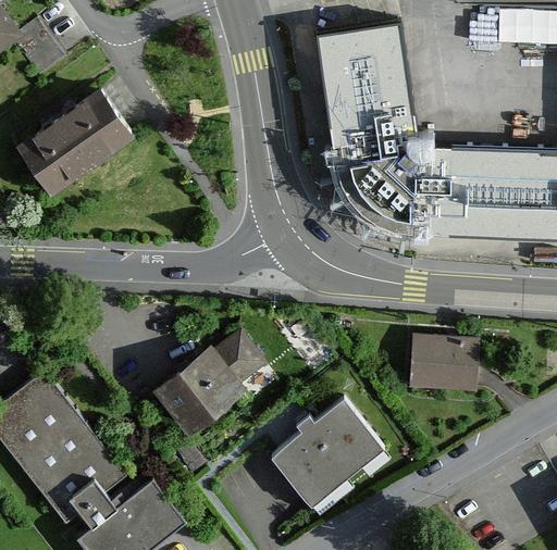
[(0,3),(0,69),(20,54),(40,82),(72,59),(45,23),(25,38),(0,3)]
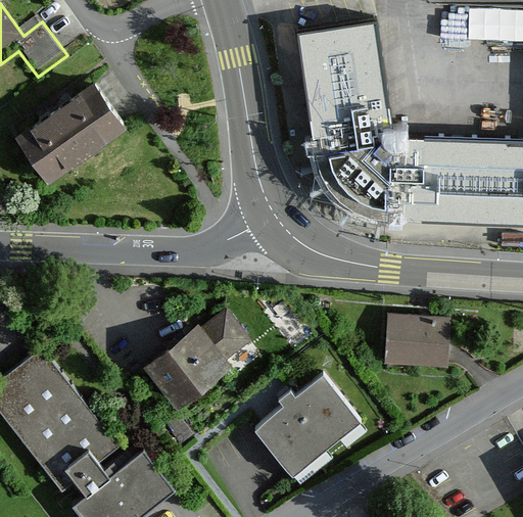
[(445,38),(522,40),(522,6),(446,4),(445,38)]
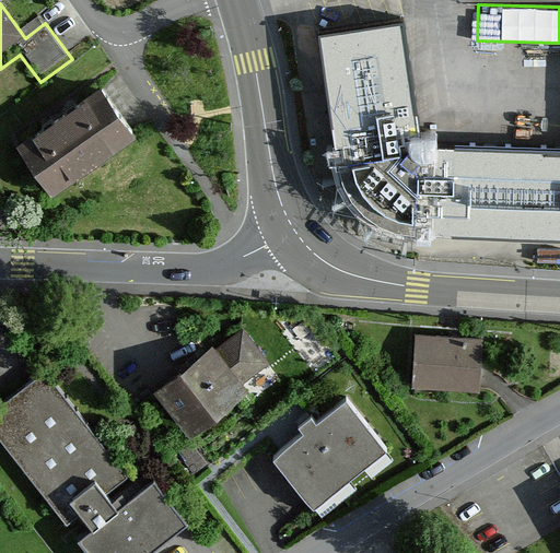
[(559,151),(421,149),(404,23),(318,35),(335,149),(341,148),(345,162),(337,163),(342,184),(349,197),(359,209),(371,220),(393,230),(415,232),(415,224),(430,225),(431,235),(559,238),(559,151)]
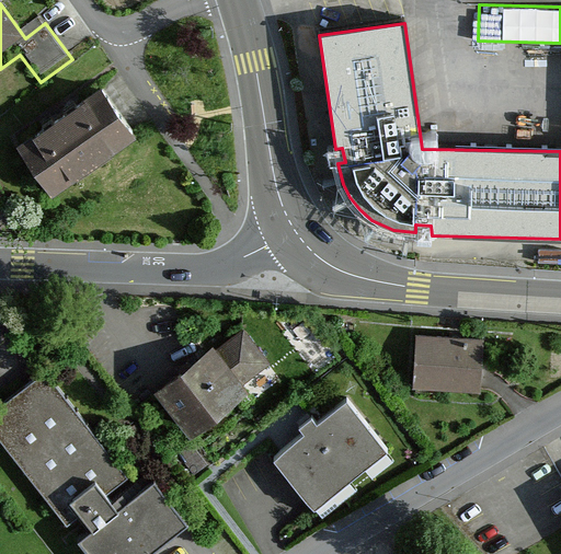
[(132,135),(102,93),(21,150),(50,193),(132,135)]
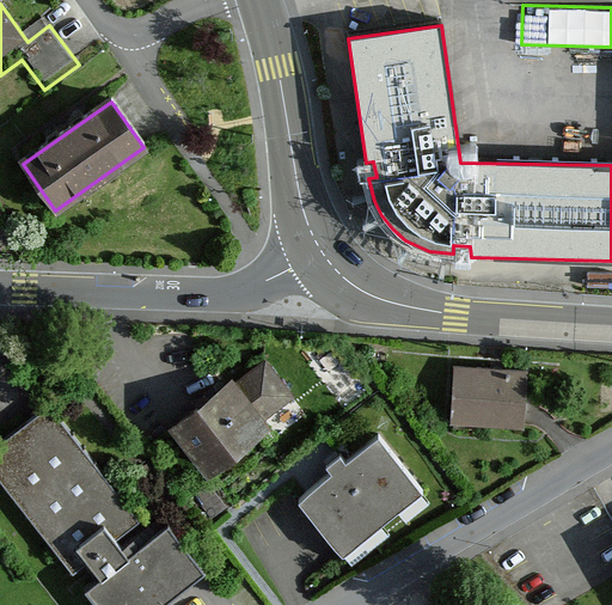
[(233,387),(177,432),(209,472),(264,429),(261,425),(289,402),(264,370),(236,391),(233,387)]
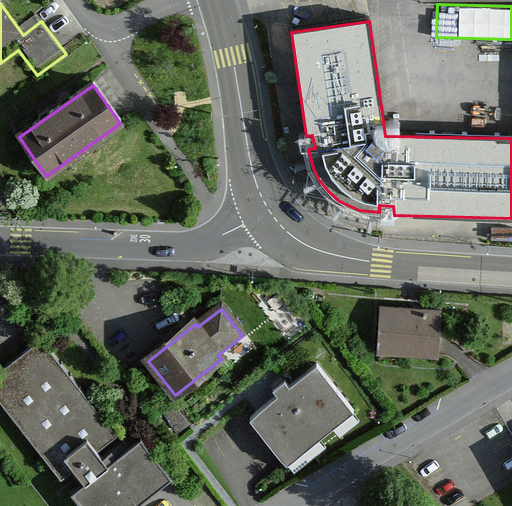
[(382,312),(378,363),(398,364),(398,357),(436,360),(439,316),(382,312)]
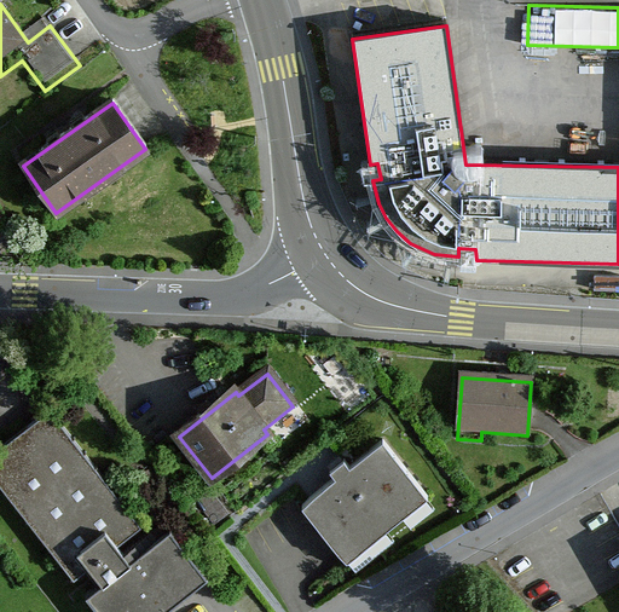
[(50,414),(0,451),(0,491),(74,584),(86,575),(99,590),(86,600),(94,611),(169,611),(208,582),(169,533),(129,565),(119,552),(143,532),(50,414)]
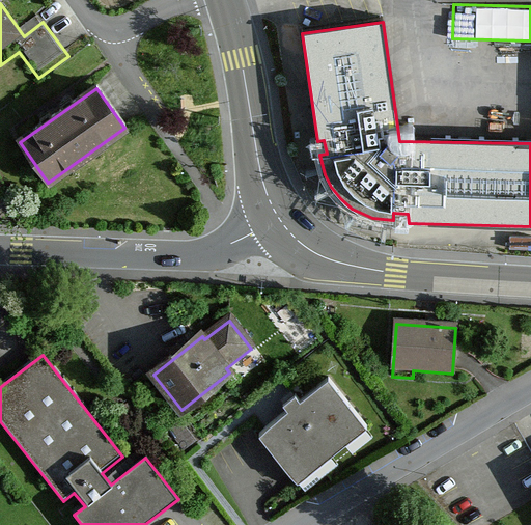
[(258,437),(297,485),(366,430),(328,382),(300,405),(295,398),(283,408),(287,414),(258,437)]
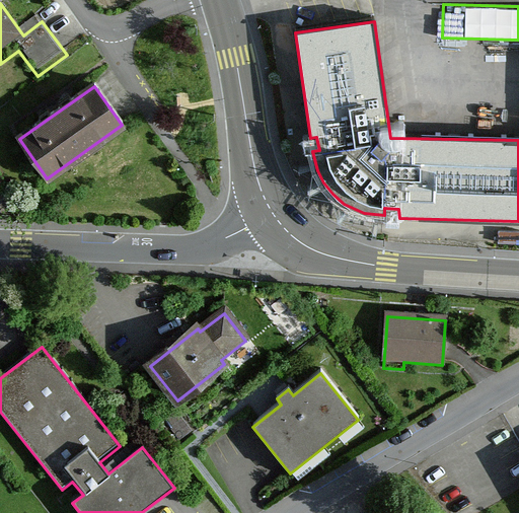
[(189,434),(175,418),(166,425),(179,441),(189,434)]
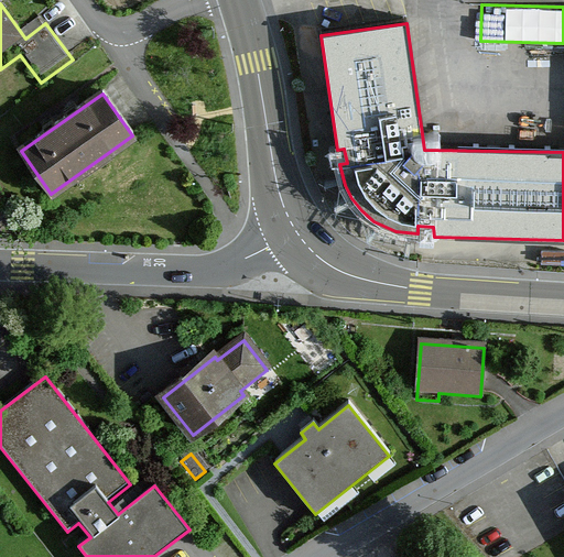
All buildings are outlined.
